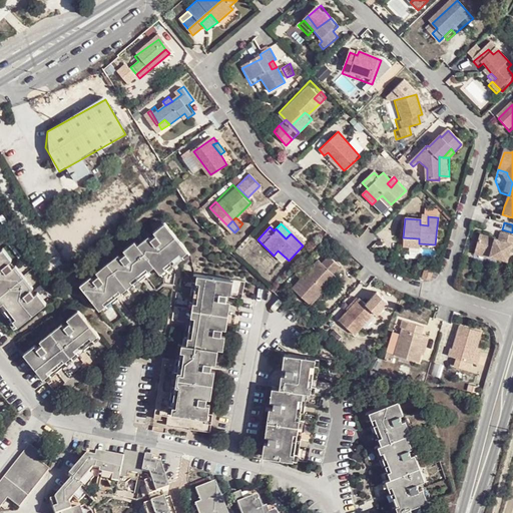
[(165,282),(192,259),(169,231),(144,252),(142,249),(85,297),(105,321),(160,276),(165,282)]
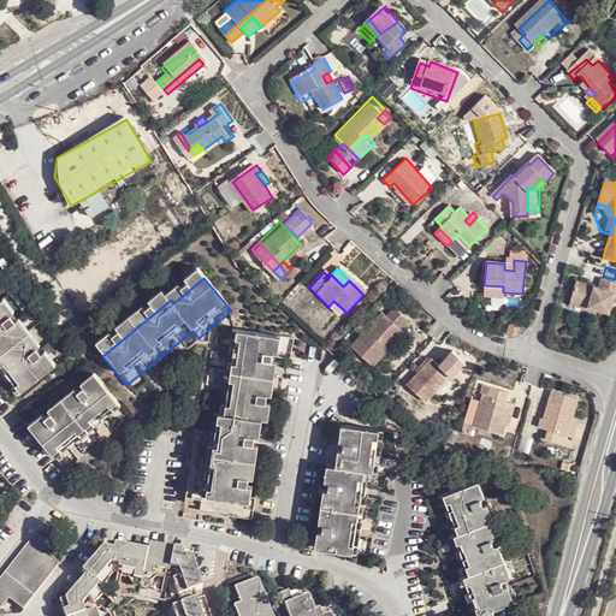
[(586,307),(585,313),(606,319),(612,300),(615,300),(615,286),(598,282),(596,292),(576,286),(570,303),(586,307)]
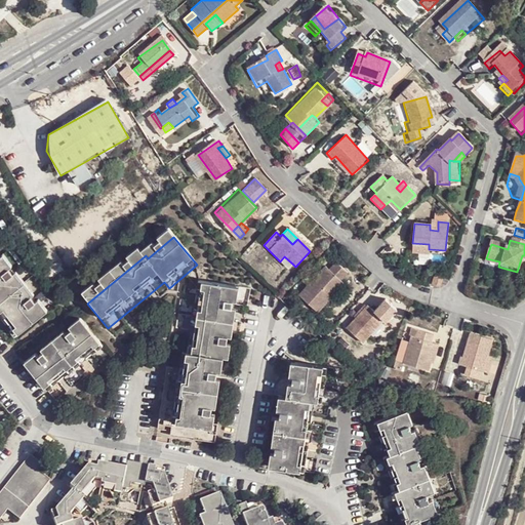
[(429,244),(412,243),(412,252),(429,253),(429,244)]
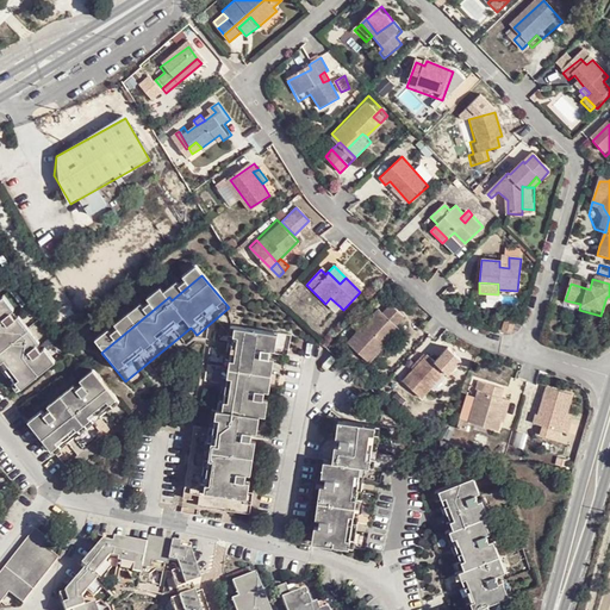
[(334,312),(340,306),(330,298),(325,304),(334,312)]
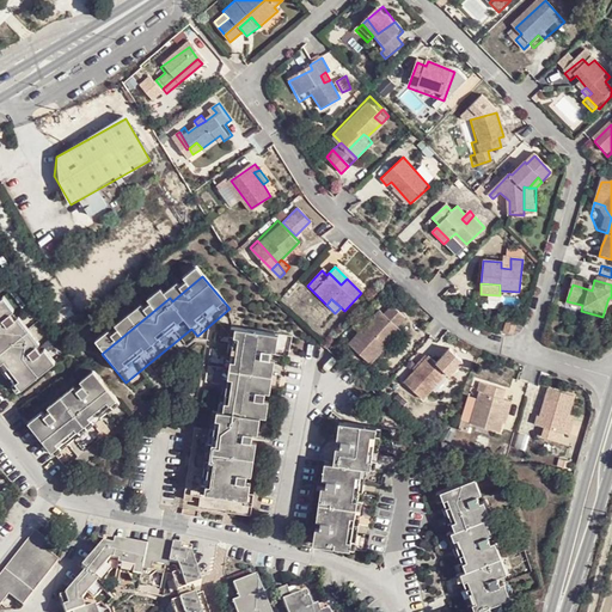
[(580,313),(581,311),(582,305),(567,301),(565,308),(580,313)]
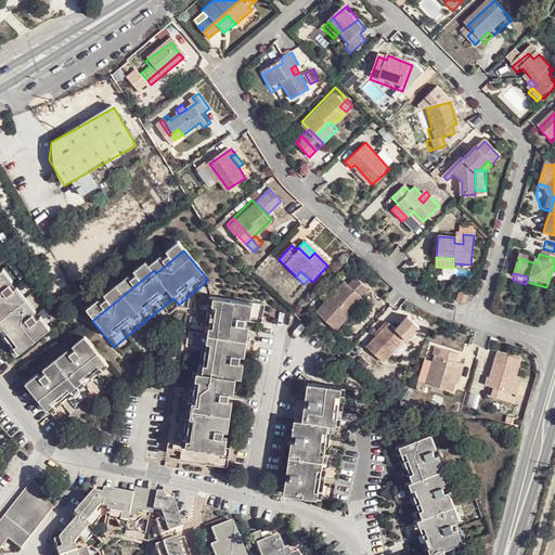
[(351,279),(344,287),(357,298),(363,289),(351,279)]
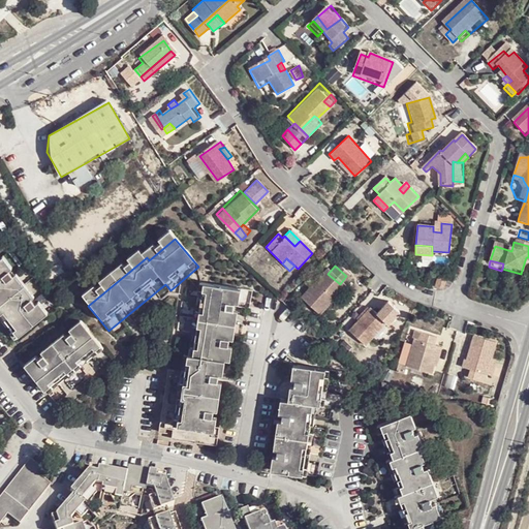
[(16,275),(9,269),(0,276),(0,322),(22,348),(51,324),(11,278),(16,275)]
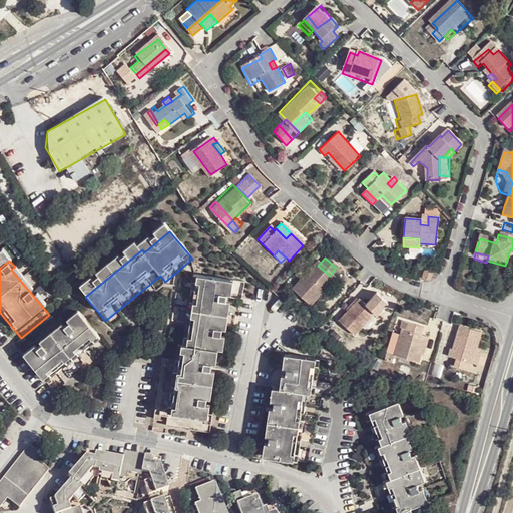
[(315,262),(290,288),(294,292),(307,305),(332,278),(318,266),(315,262)]
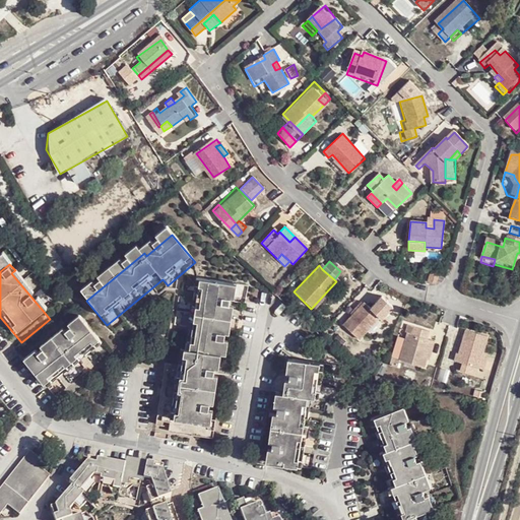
[(430,282),(438,286),(442,277),(434,273),(430,282)]
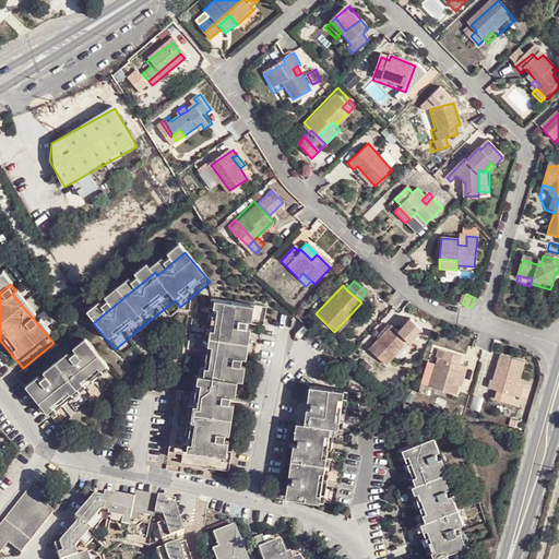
[(169,468),(229,477),(235,445),(227,445),(237,385),(240,385),(252,310),(213,305),(201,381),(197,380),(194,397),(181,395),(169,468)]
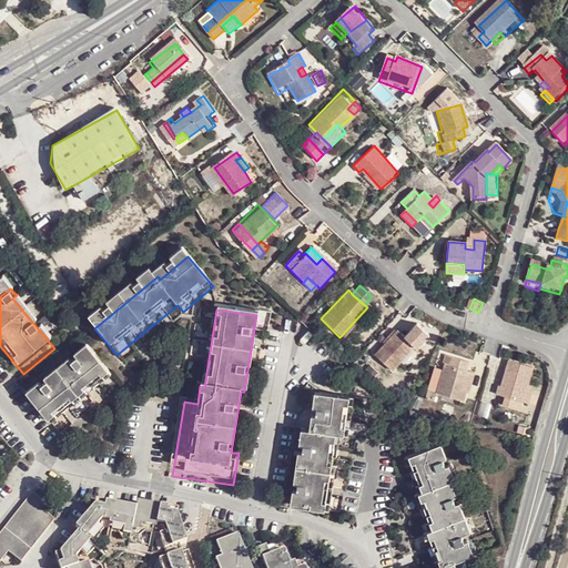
[(325,323),(321,318),(318,321),(338,340),(340,337),(325,323)]
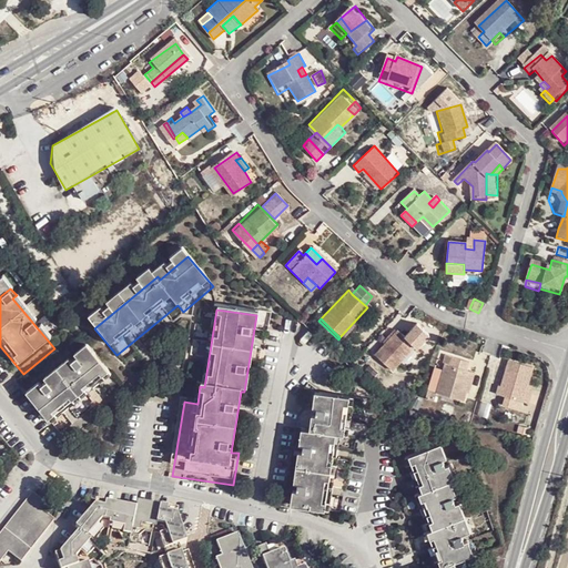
[(412,354),(419,345),(406,333),(399,341),(393,335),(372,358),(387,374),(408,351),(412,354)]
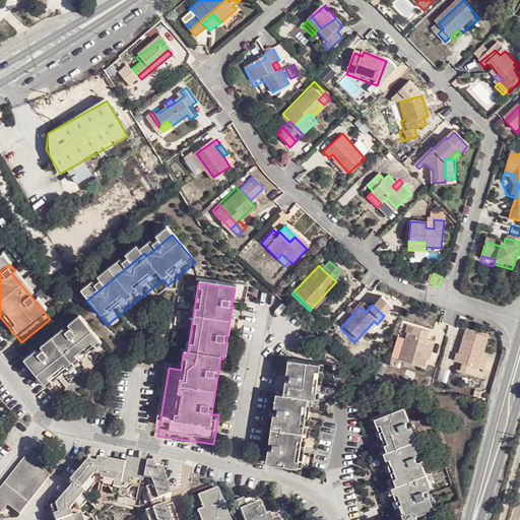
[(404,335),(410,337),(413,329),(403,325),(400,334),(404,335)]
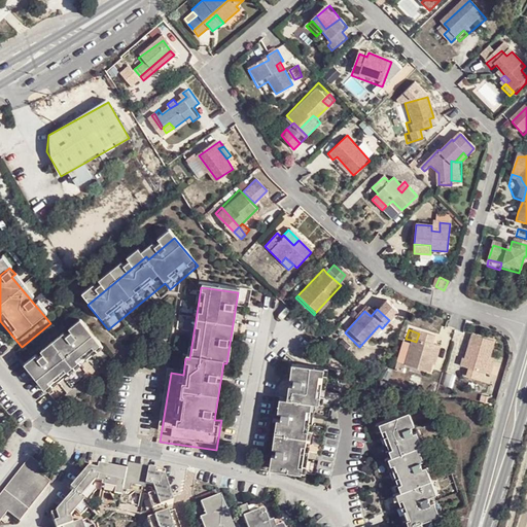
[(54,401),(110,355),(90,331),(34,378),(54,401)]
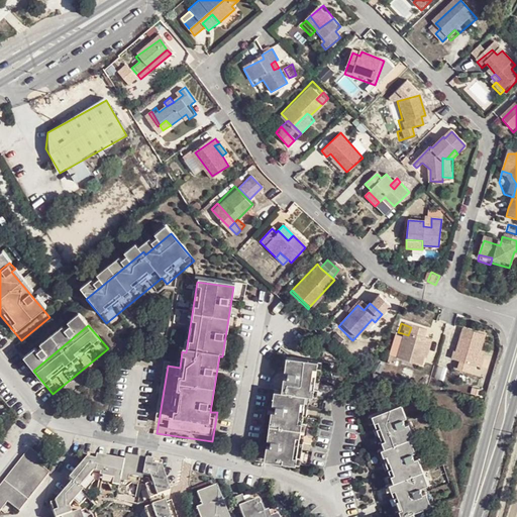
[(417,360),(425,340),(422,339),(424,331),(411,327),(408,335),(402,333),(394,362),(417,369),(420,362),(417,360)]
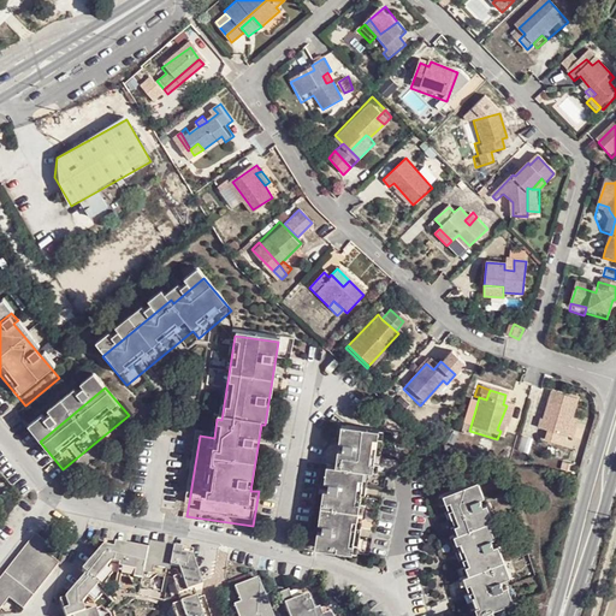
[(562,440),(572,418),(576,401),(552,394),(549,406),(555,407),(551,418),(545,415),(544,418),(540,416),(535,431),(562,440)]
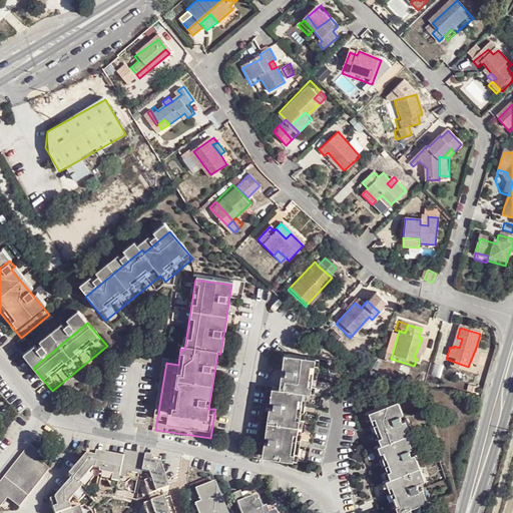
[(426,339),(422,338),(414,358),(417,359),(419,360),(426,339)]
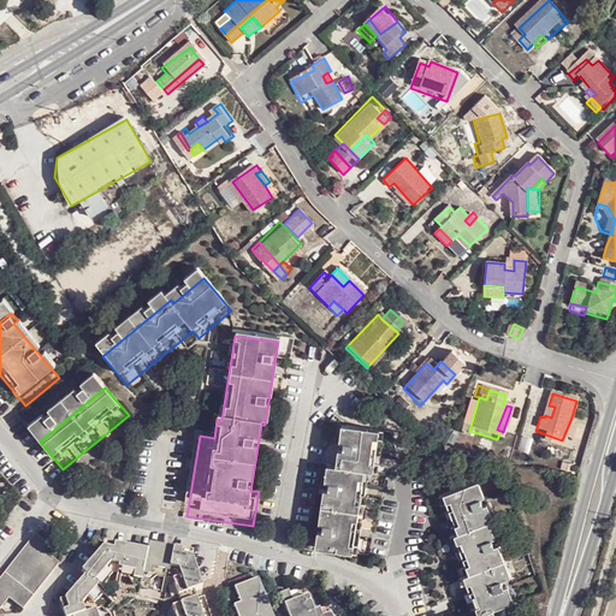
[(579,420),(572,418),(562,440),(570,443),(579,420)]
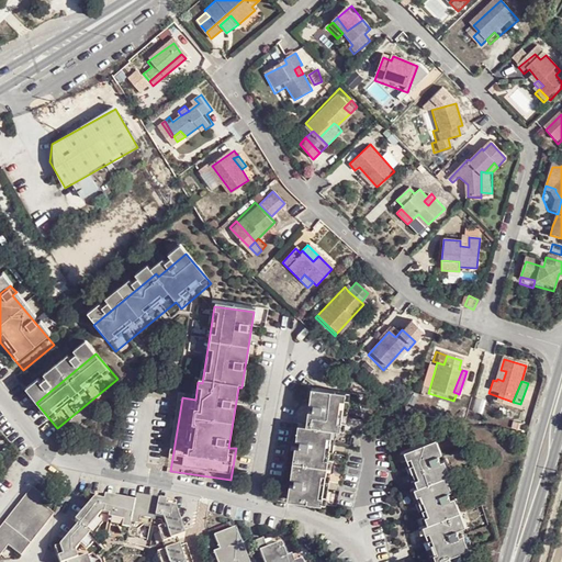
[(285,505),(317,509),(330,431),(339,433),(345,395),(310,390),(304,426),(299,425),(285,505)]
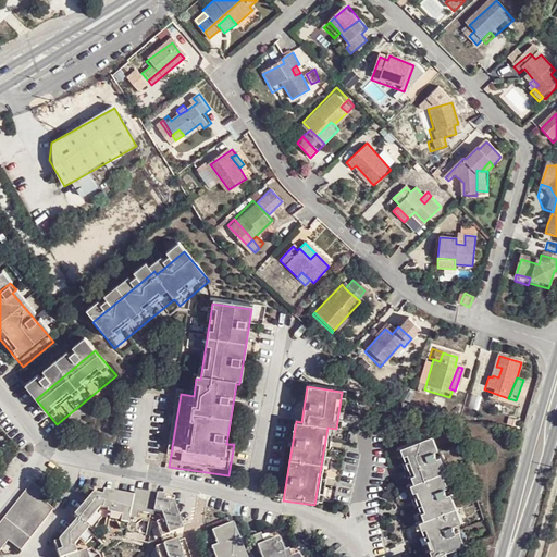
[(447,556),(446,553),(466,545),(438,477),(444,474),(429,438),(397,452),(419,507),(416,508),(420,522),(417,527),(428,556),(447,556)]
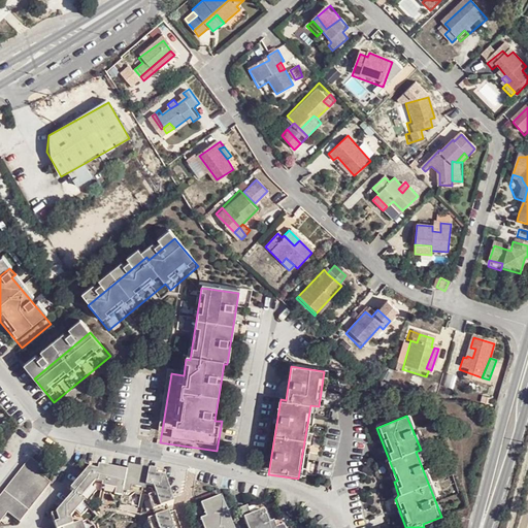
[(51,484),(39,475),(42,470),(31,461),(0,500),(0,521),(4,519),(7,515),(19,524),(51,484)]
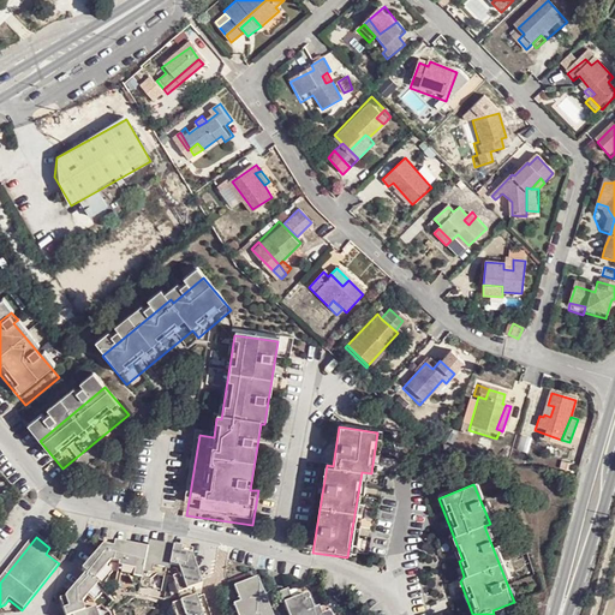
[(180,593),(202,585),(191,549),(153,543),(151,550),(109,543),(85,569),(89,574),(69,596),(64,596),(69,614),(102,614),(100,607),(90,609),(88,602),(94,596),(100,601),(109,590),(106,585),(113,577),(107,571),(113,565),(120,566),(119,574),(132,577),(132,583),(142,584),(143,579),(151,580),(153,575),(172,579),(180,593)]
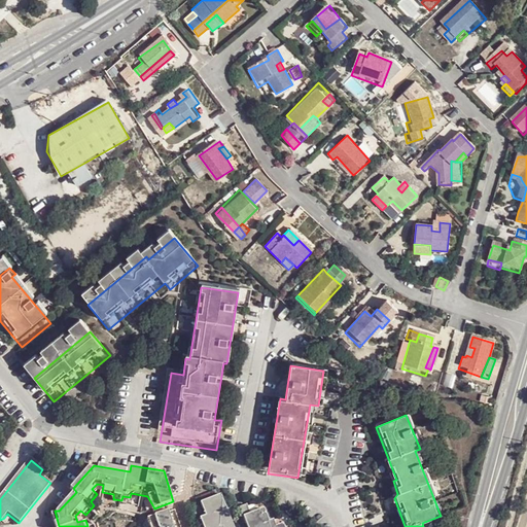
[(229,526),(222,506),(219,499),(204,505),(206,510),(203,511),(206,518),(202,519),(204,526),(229,526)]
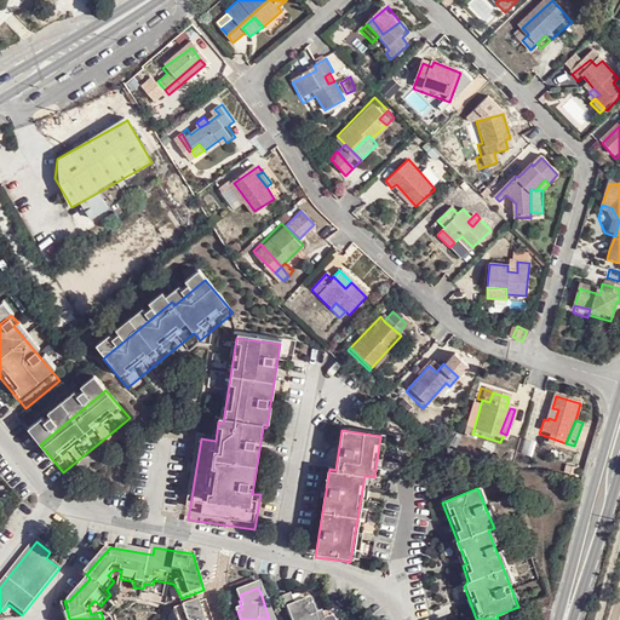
[(337,619),(336,616),(326,619),(323,614),(319,615),(311,598),(294,607),(290,595),(281,598),(290,619),(337,619)]
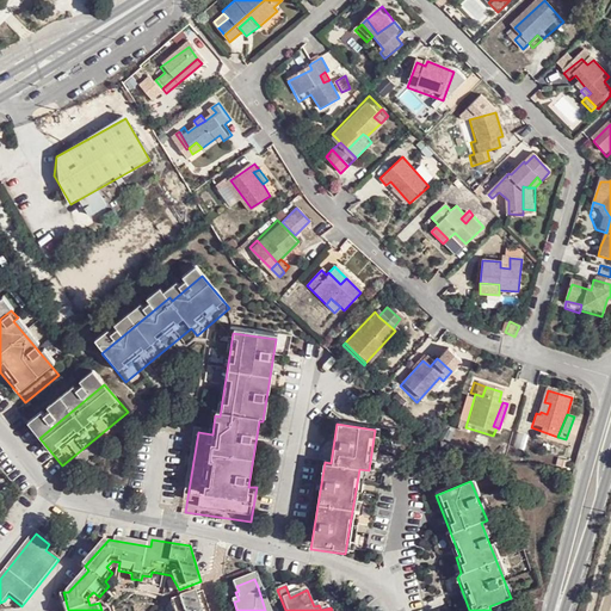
[(198,610),(191,593),(166,603),(170,610),(198,610)]
